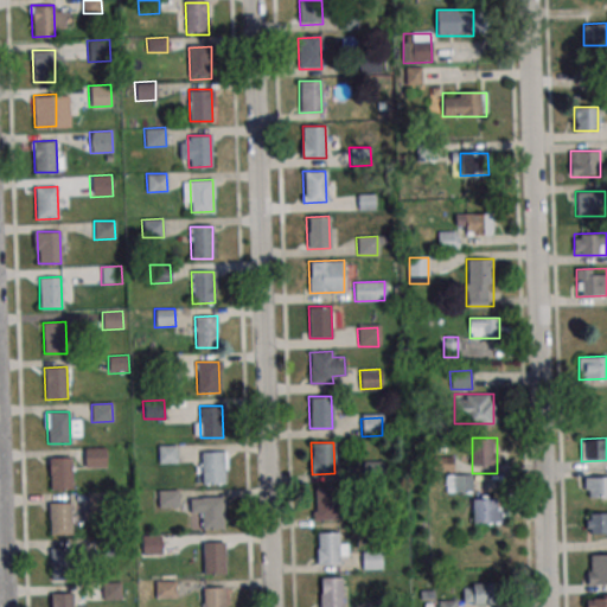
[(157,446),(177,445),(178,464),(157,465),(157,446)]
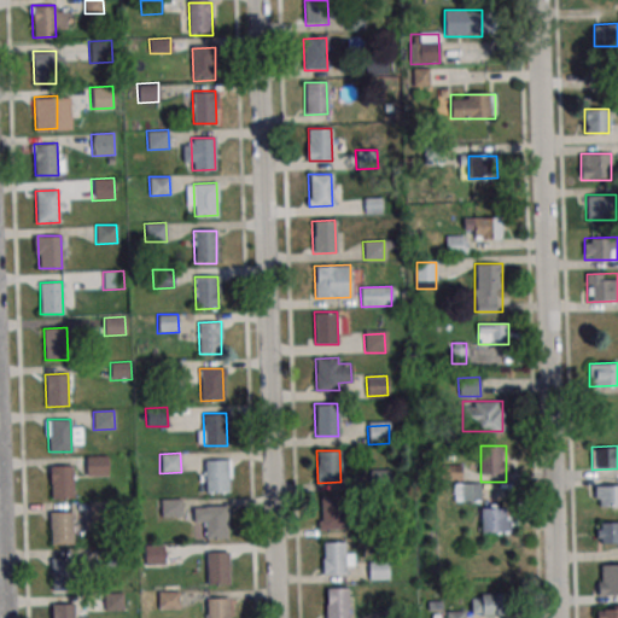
[(86,458),(106,456),(108,476),(86,476),(86,458)]
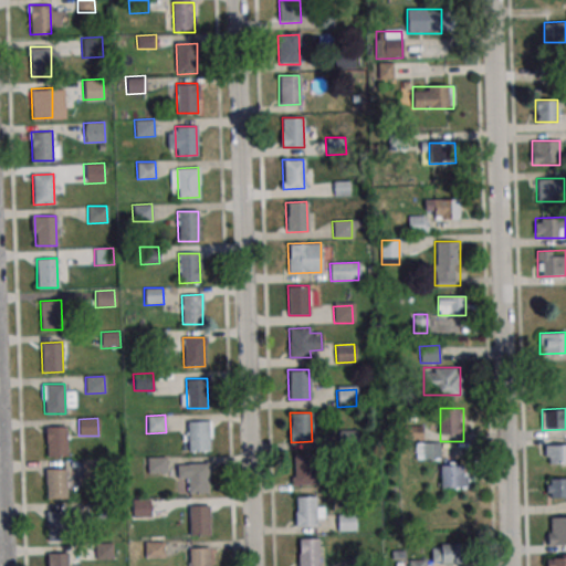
[(187,421),(207,420),(208,450),(187,451),(187,421)]
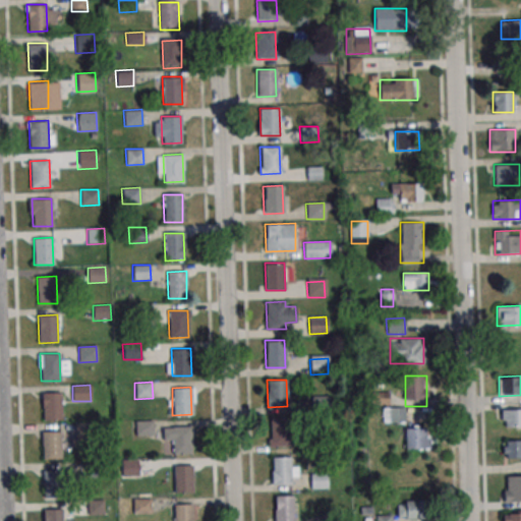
[(42,392),(61,392),(62,419),(43,419),(42,392)]
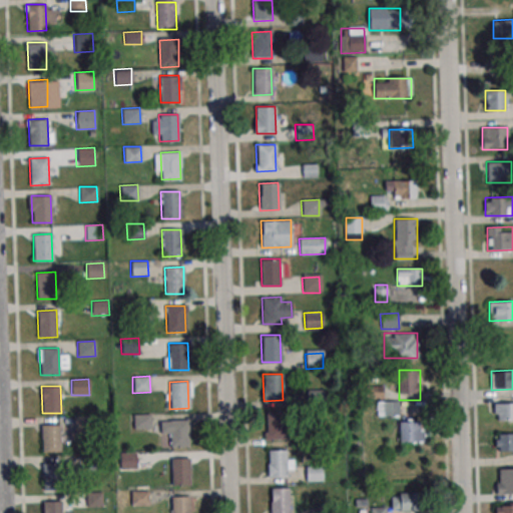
[(307,391),(324,390),(325,405),(307,406),(307,391)]
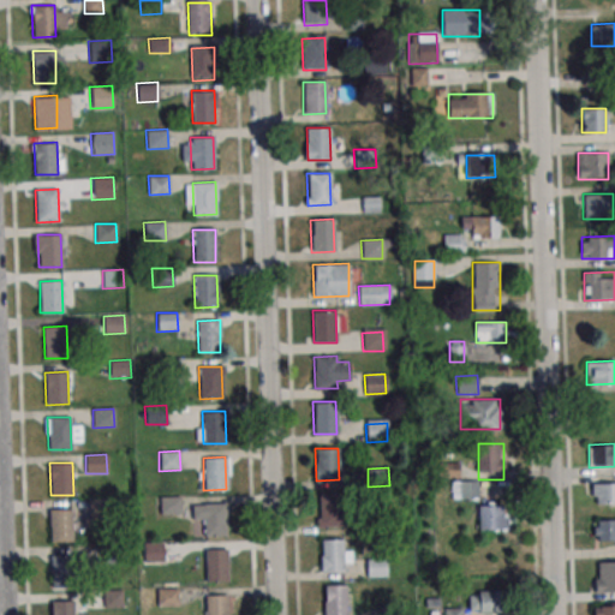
[(592,503),(614,503),(614,483),(592,484),(592,503)]
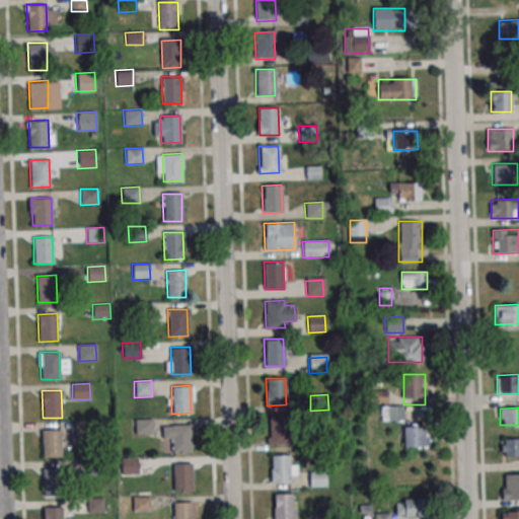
[(269,417),(287,417),(288,443),(269,444),(269,417)]
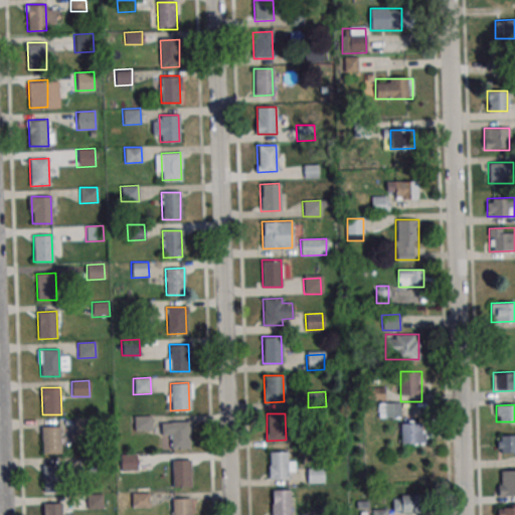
[(134,416),(151,415),(152,431),(134,432),(134,416)]
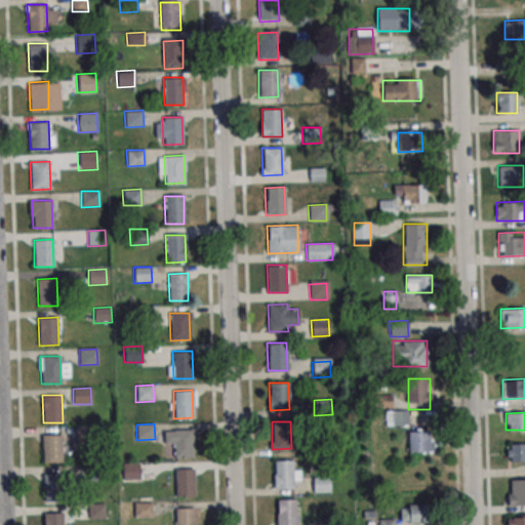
[(75,427),(92,427),(93,442),(75,443),(75,427)]
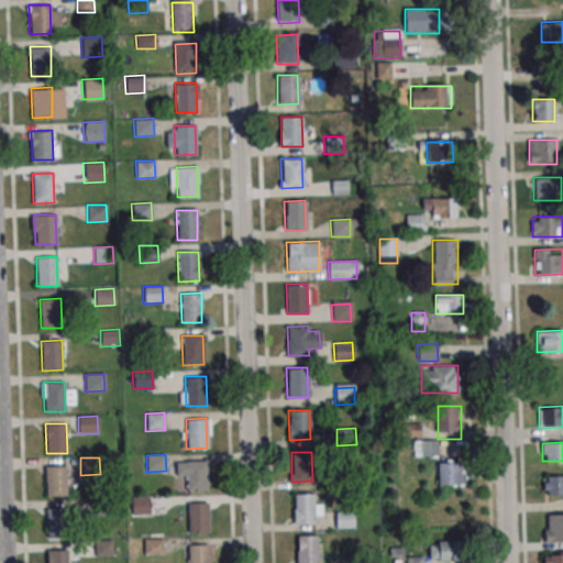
[(439,485),(465,485),(465,460),(439,460),(439,485)]
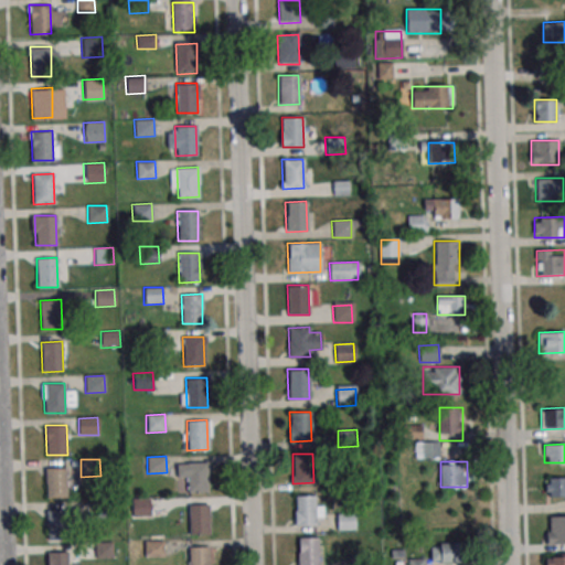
[(185,462),(206,462),(206,492),(187,492),(185,462)]
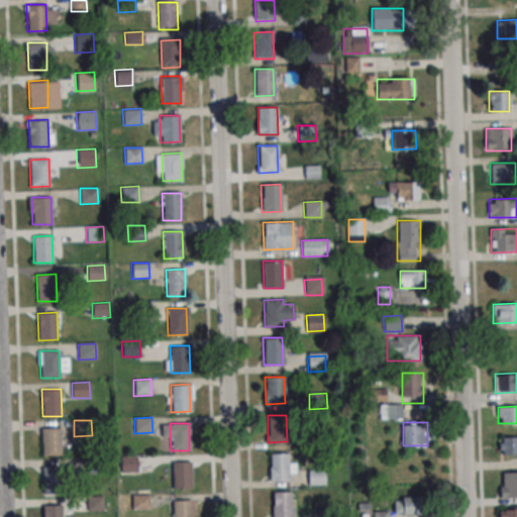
[(40,428),(60,427),(61,454),(41,455),(40,428)]
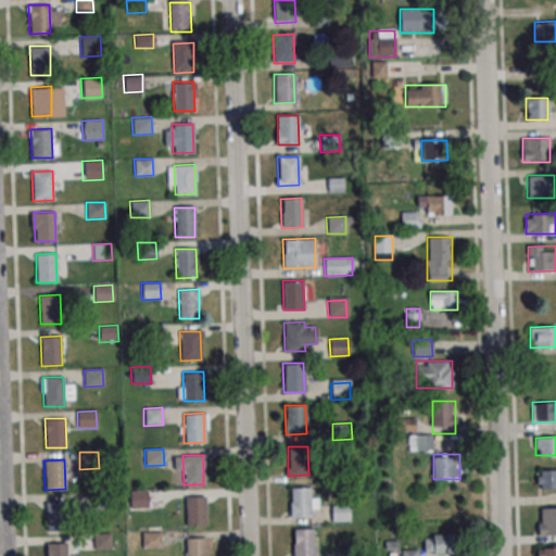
[(555,469),(538,469),(538,490),(555,489),(555,469)]
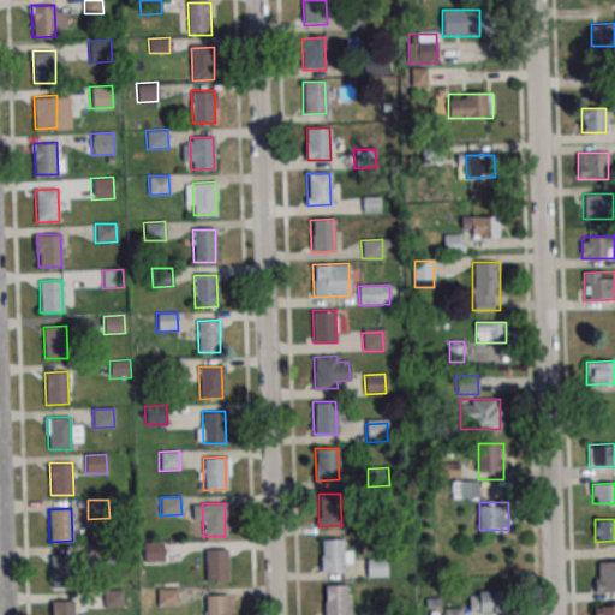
[(318,539),(341,539),(342,571),(320,572),(318,539)]
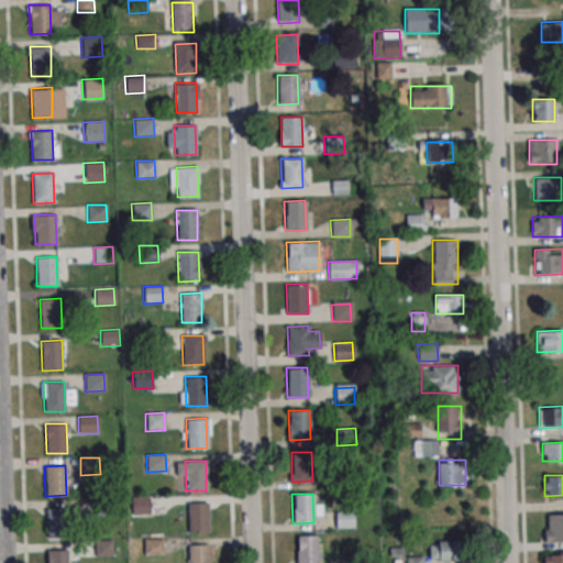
[(130,497),(150,497),(150,514),(131,515),(130,497)]
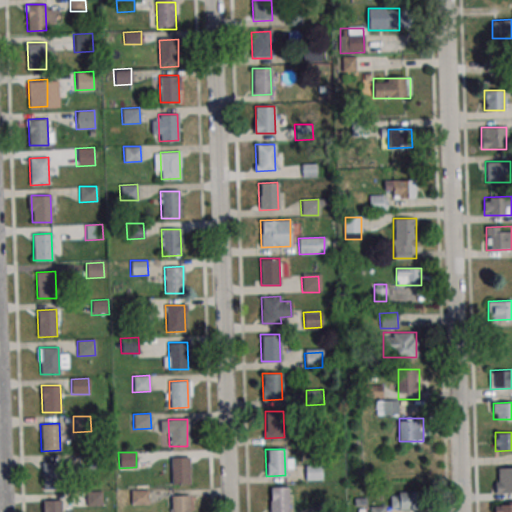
[(170,457),(189,456),(190,483),(171,483),(170,457)]
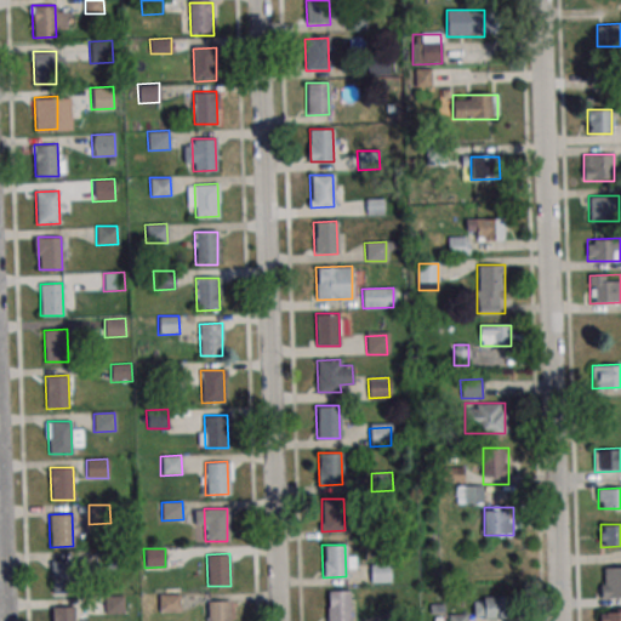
[(51,560),(74,560),(75,592),(52,593),(51,560)]
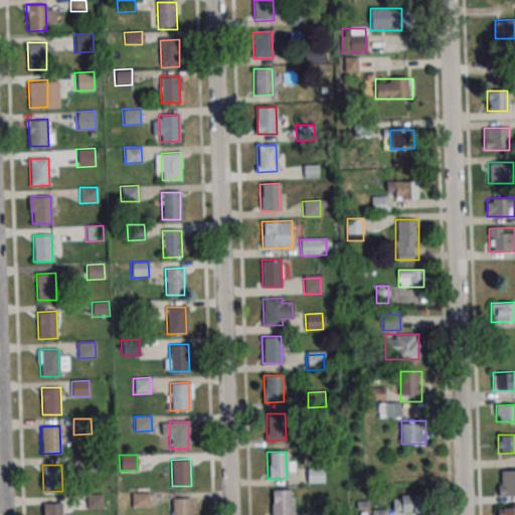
[(306,469),(324,468),(324,483),(307,484),(306,469)]
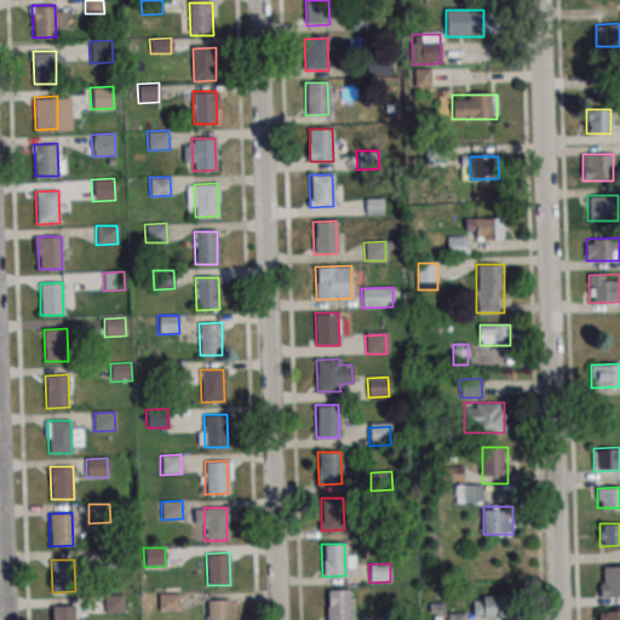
[(619,597),(619,566),(598,567),(598,597),(619,597)]
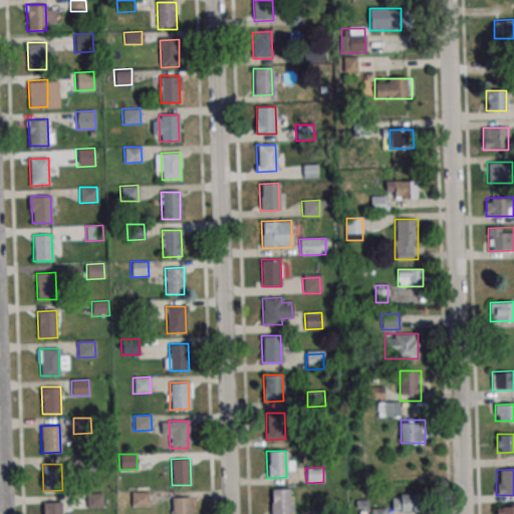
[(269,513),(269,489),(288,488),(288,513),(269,513)]
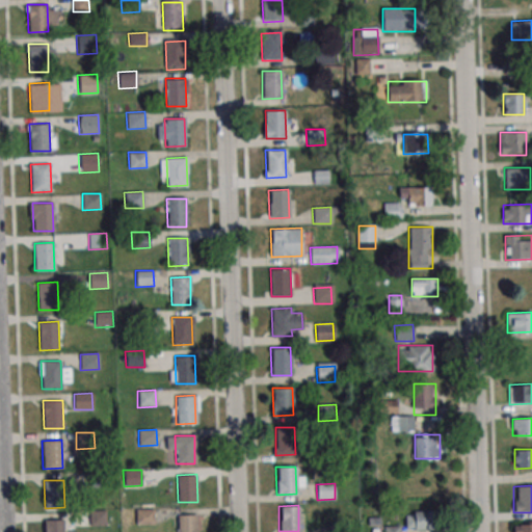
[(135,509),(153,508),(154,525),(135,526),(135,509)]
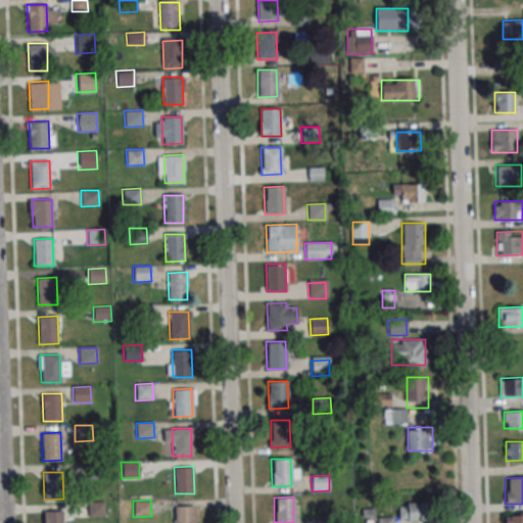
[(87,503),(104,502),(105,517),(87,518),(87,503)]
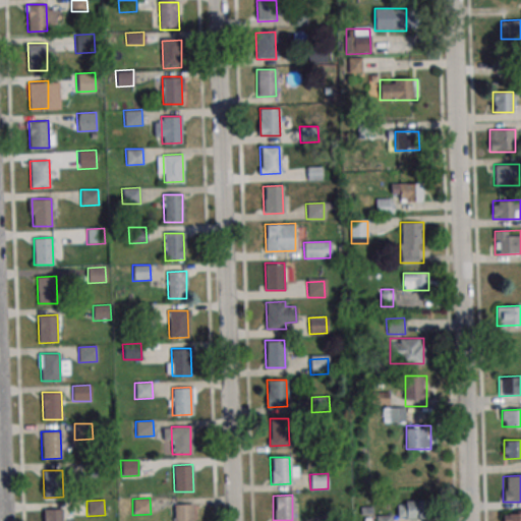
[(398,501),(398,518),(426,518),(426,501),(398,501)]
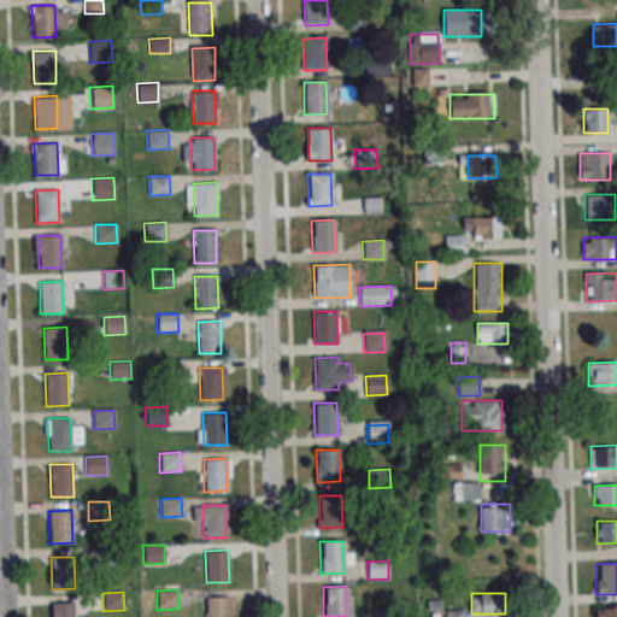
[(204,616),(204,597),(227,597),(227,616),(204,616)]
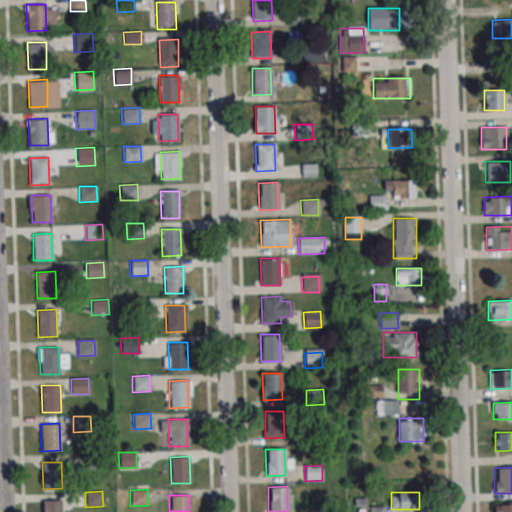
[(41,511),(41,500),(60,500),(60,511),(41,511)]
